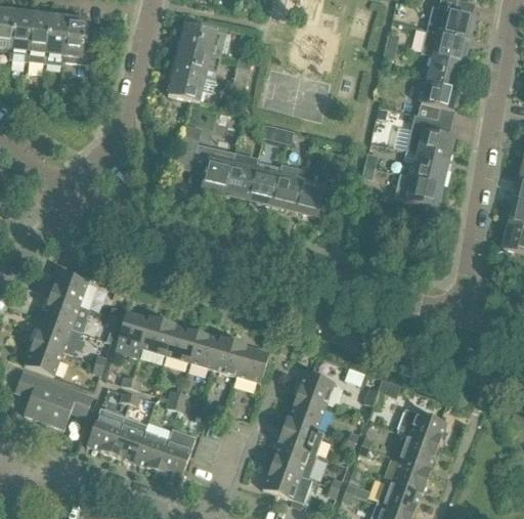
[(438,7),(431,6),(426,30),(469,40),(475,16),(472,15),(475,3),(463,0),(440,0),(438,7)]
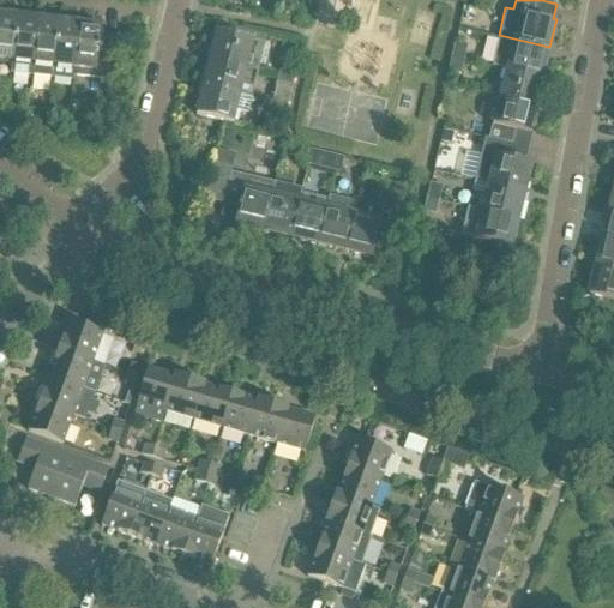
[(0,60),(10,61),(8,70),(11,70),(17,13),(0,10),(0,60)]
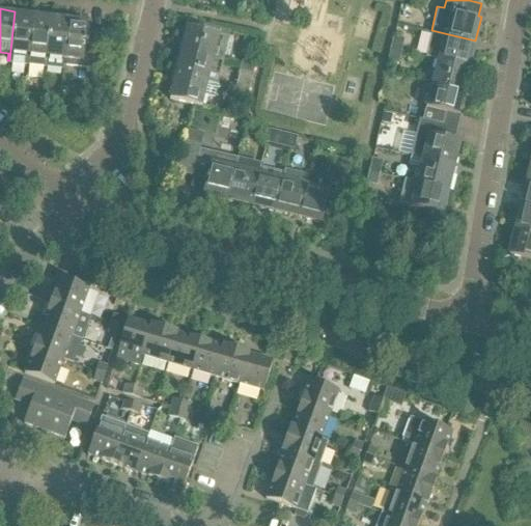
[(15,11),(9,60),(27,62),(28,51),(29,51),(33,14),(15,11)]
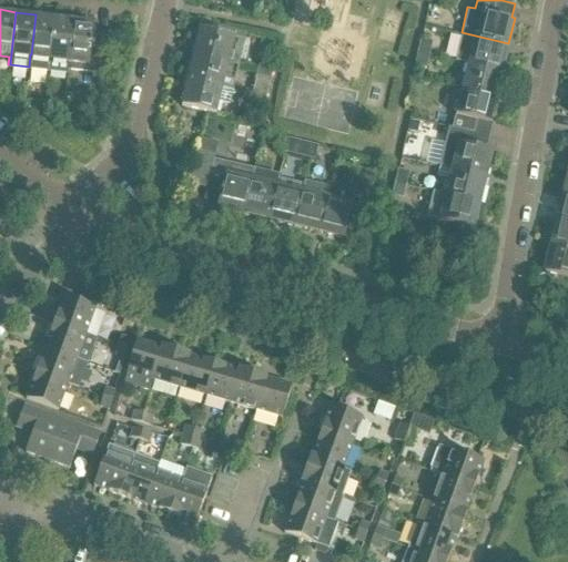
[(30,54),(29,67),(49,69),(50,57),(54,17),(36,14),(31,54),(30,54)]
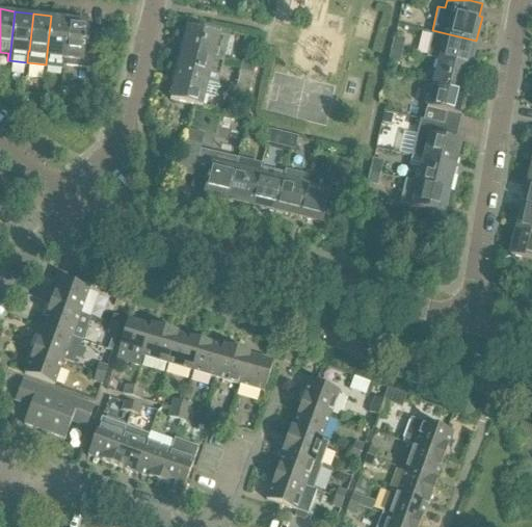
[(47,53),(46,64),(63,67),(63,61),(64,55),(69,17),(51,16),(47,53)]
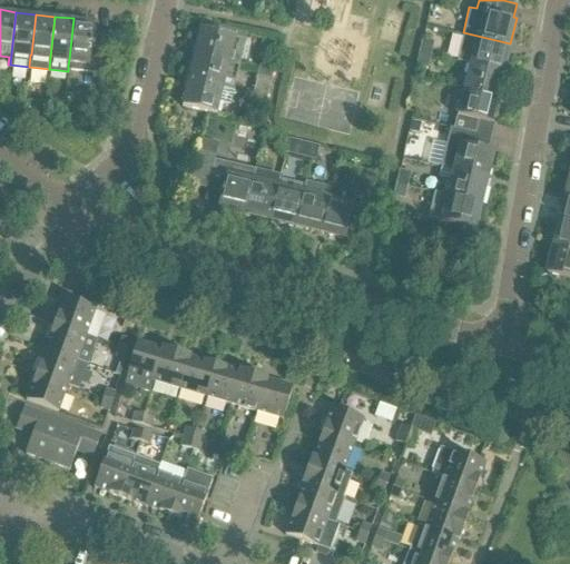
[(74,18),(69,59),(68,66),(102,70),(107,33),(92,31),(94,20),(74,18)]
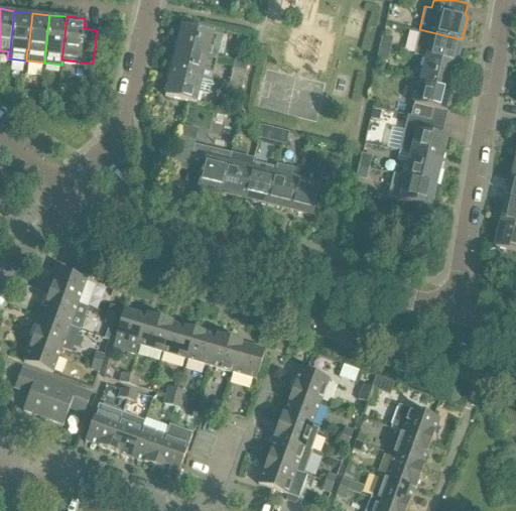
[(212,30),(182,23),(176,47),(217,56),(222,33),(212,31),(212,30)]
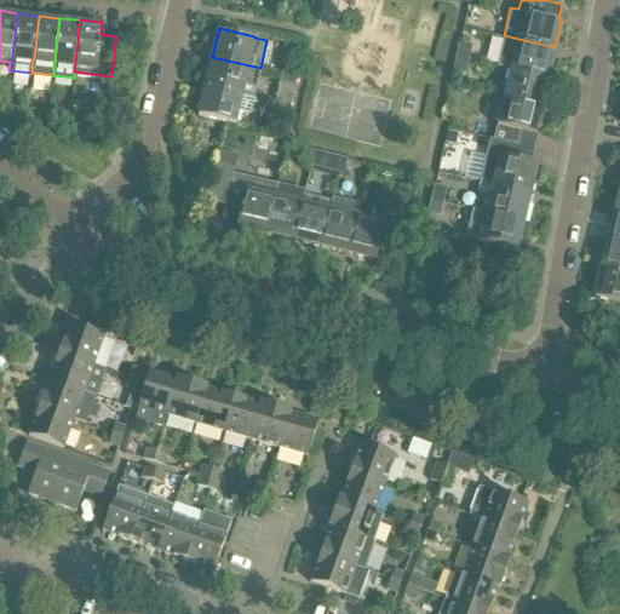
[(497,63),(510,67),(547,75),(555,47),(504,35),(497,63)]
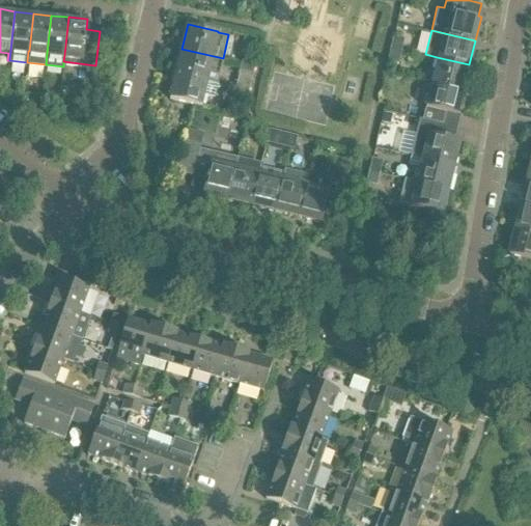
[(403,35),(393,33),(391,46),(400,48),(403,35)]
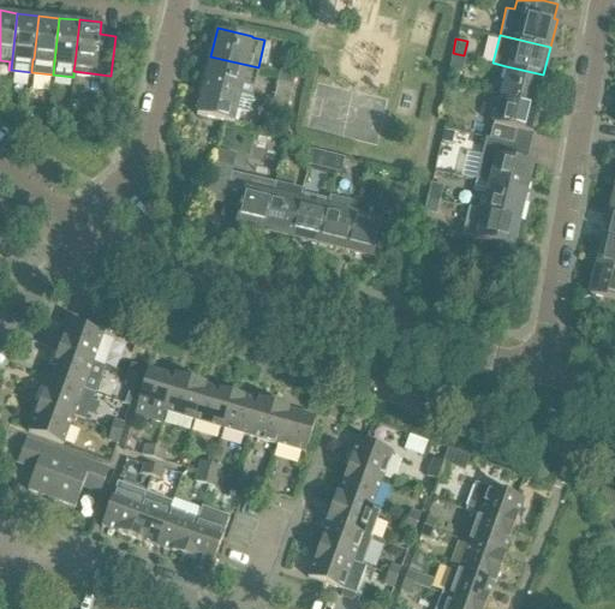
[(464,55),(453,53),(449,66),(461,69),(464,55)]
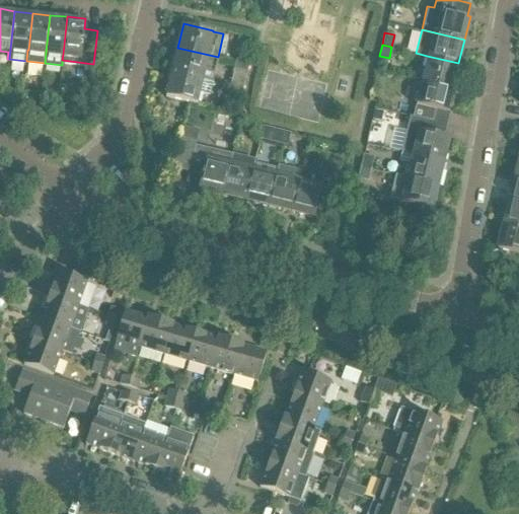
[(171,70),(208,79),(208,80),(212,80),(218,57),(177,48),(171,70)]
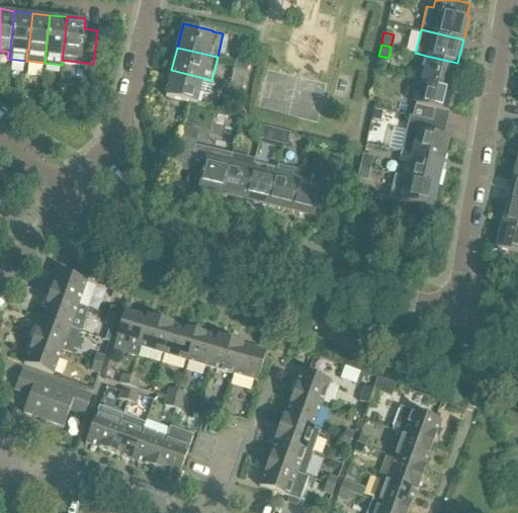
[(457,63),(426,56),(421,78),(452,86),(457,63)]
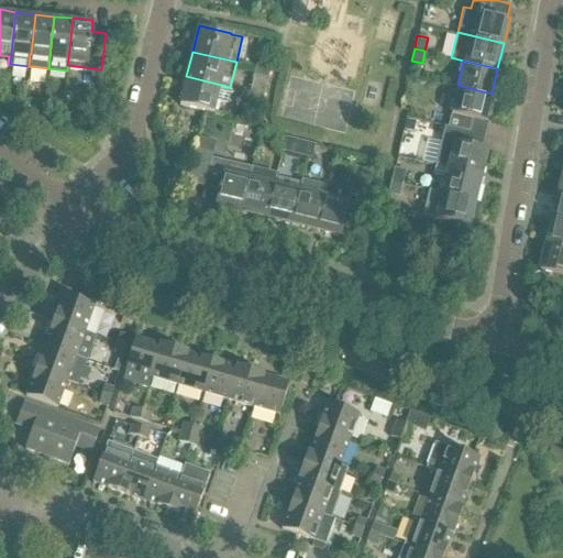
[(257,62),(256,67),(255,73),(267,76),(271,65),(257,62)]
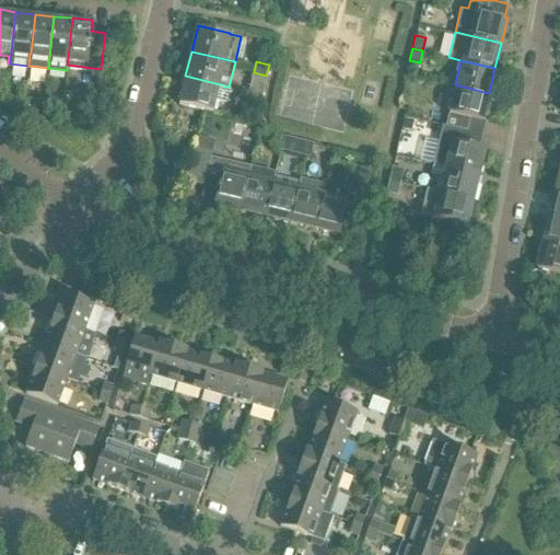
[(266,76),(254,72),(251,85),(263,89),(266,76)]
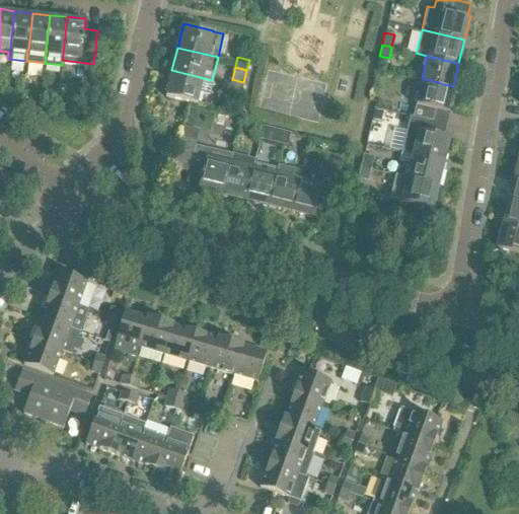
[(208,79),(171,70),(166,93),(196,101),(199,89),(205,90),(208,80),(208,79)]
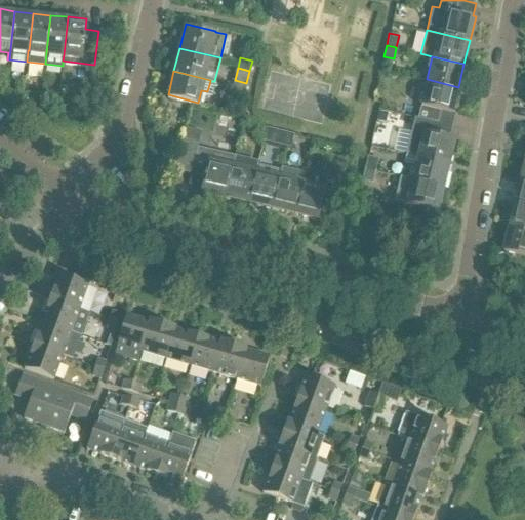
[(458,87),(427,79),(418,115),(452,123),(455,111),(452,110),(458,87)]
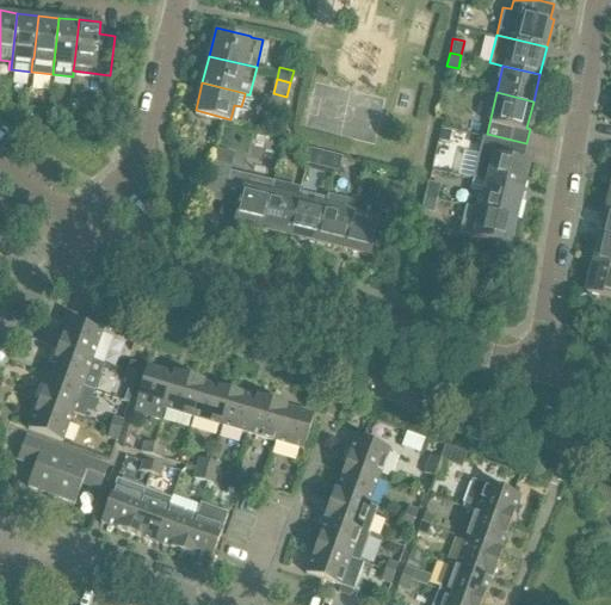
[(287,97),(273,93),(270,105),(284,109),(287,97)]
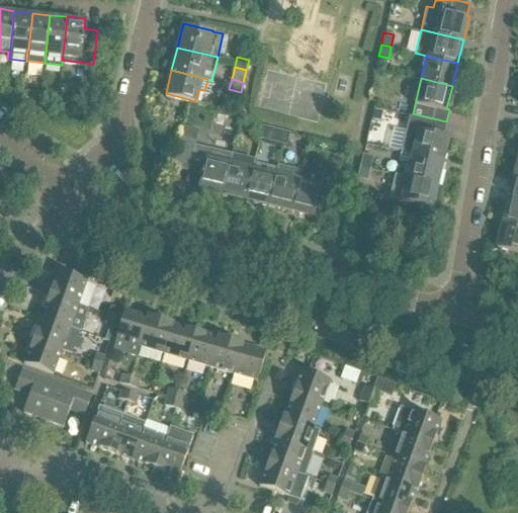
[(400,149),(413,152),(413,151),(443,159),(448,135),(443,134),(446,121),(413,113),(413,114),(408,113),(400,149)]
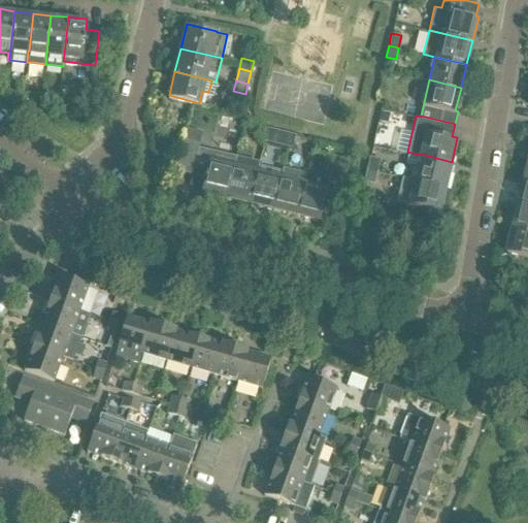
[(198,150),(199,145),(198,145),(202,129),(186,125),(175,169),(193,173),(198,150)]
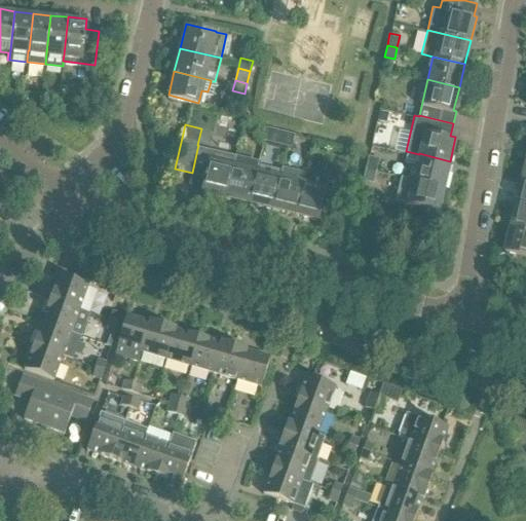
[(268,139),(271,126),(262,124),(259,136),(268,139)]
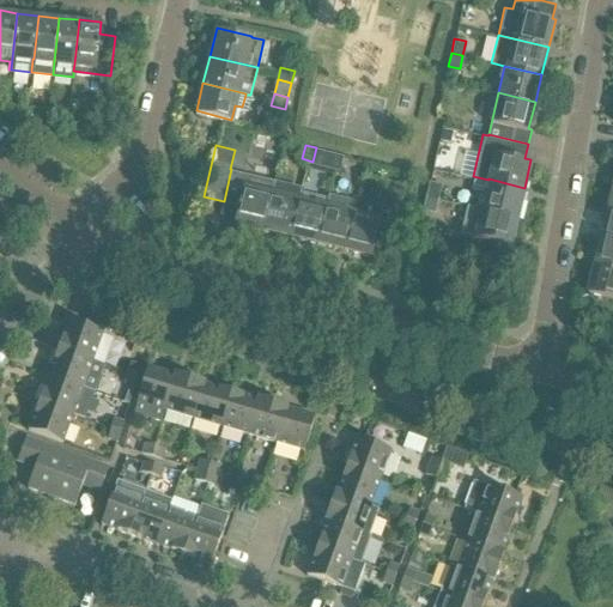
[(327,165),(331,151),(316,147),(313,162),(327,165)]
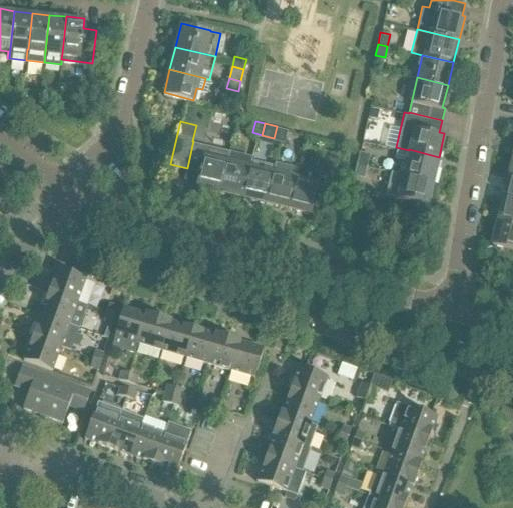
[(285,140),(288,128),(277,126),(274,138),(285,140)]
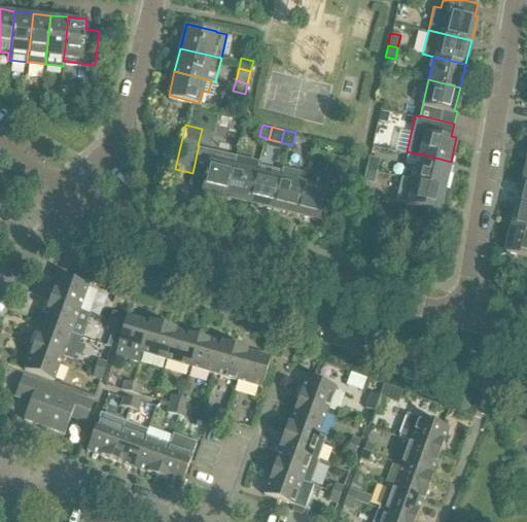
[(189,183),(203,186),(202,189),(225,196),(234,161),(236,154),(199,145),(198,149),(192,173),(189,183)]
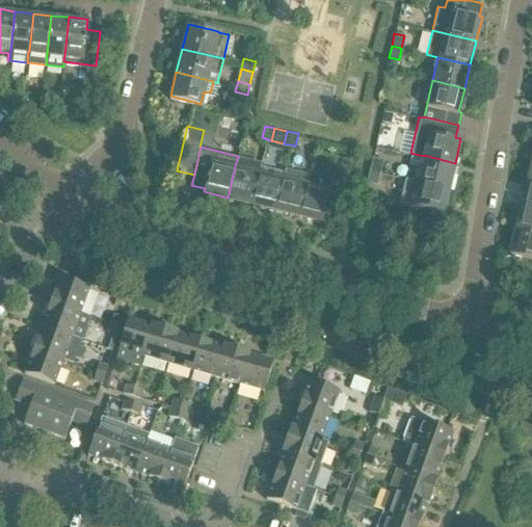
[(424,155),(424,156),(410,153),(408,162),(405,177),(418,180),(418,179),(449,186),(455,163),(424,155)]
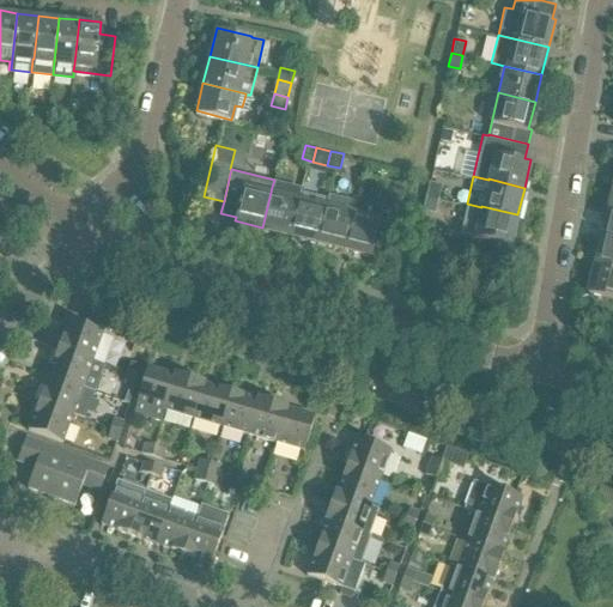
[(297,198),(296,198),(298,188),(299,186),(274,180),(272,187),(262,228),(289,234),(297,198)]
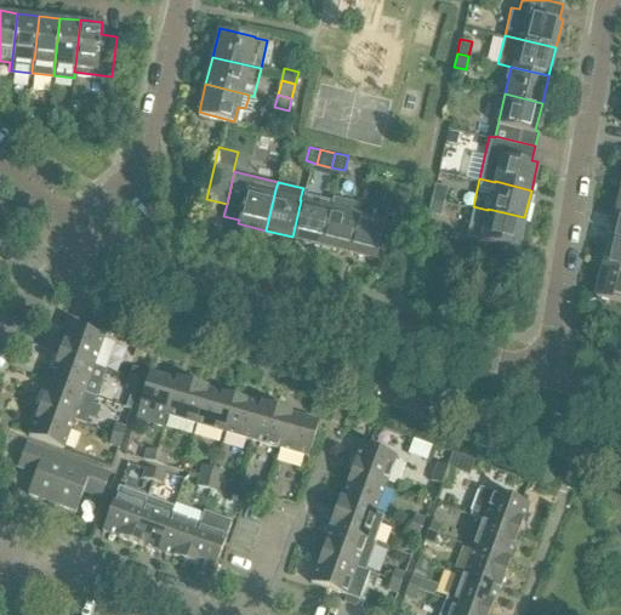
[(436,182),(433,192),(432,195),(444,199),(448,184),(436,182)]
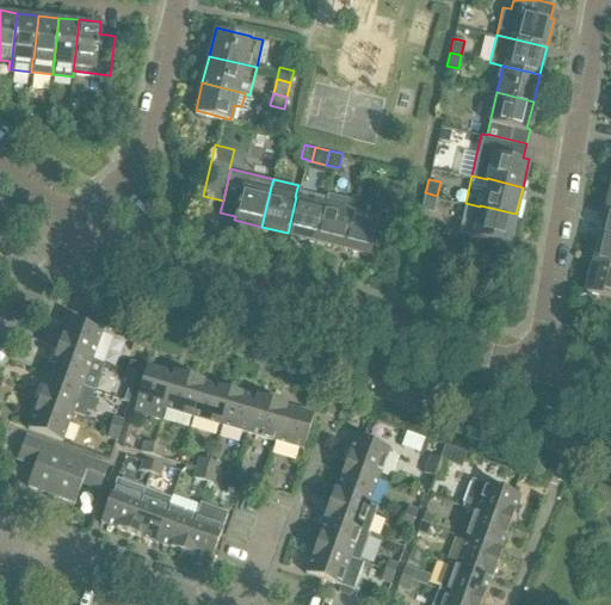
[(295,197),(296,197),(288,233),(315,239),(323,204),(326,195),(297,187),(295,197)]
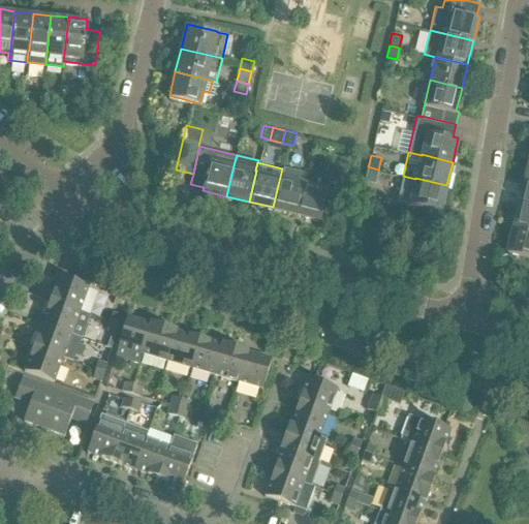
[(273,207),(296,213),(303,182),(306,171),(283,165),(282,168),(280,177),(273,207)]
